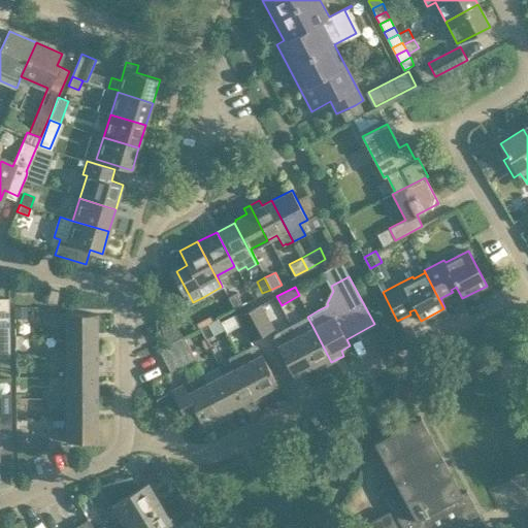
[(230,296),(235,308),(242,305),(237,293),(230,296)]
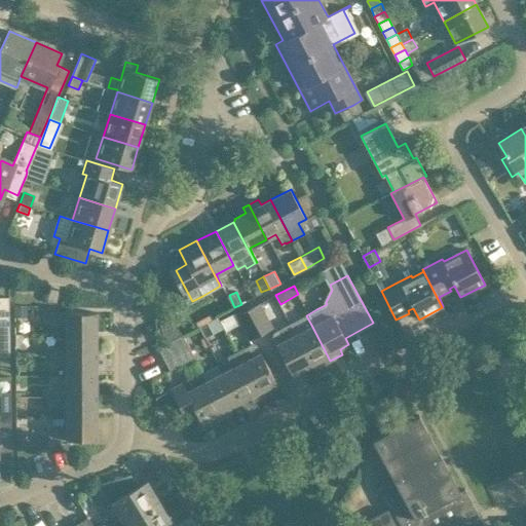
[(0,353),(10,354),(9,302),(0,302),(0,353)]
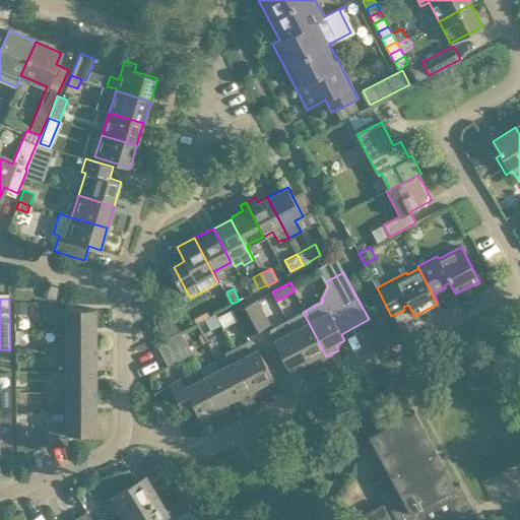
[(256,299),(243,306),(256,331),(269,324),(256,299)]
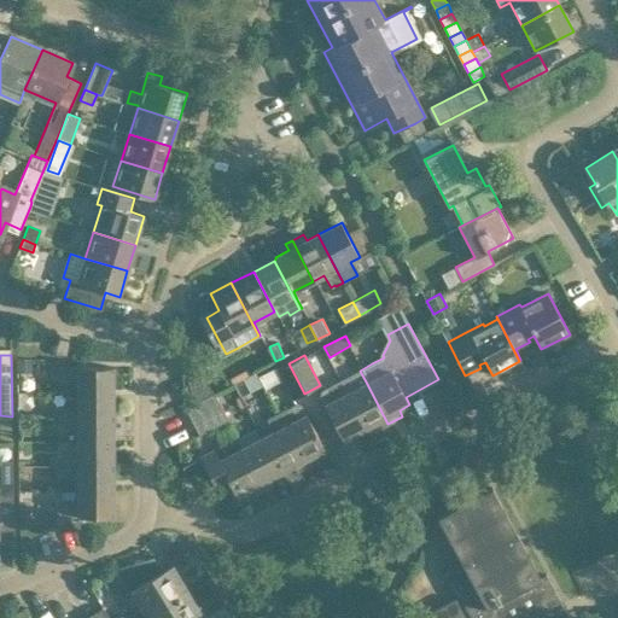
[(289,363),(277,371),(293,400),(304,394),(289,363)]
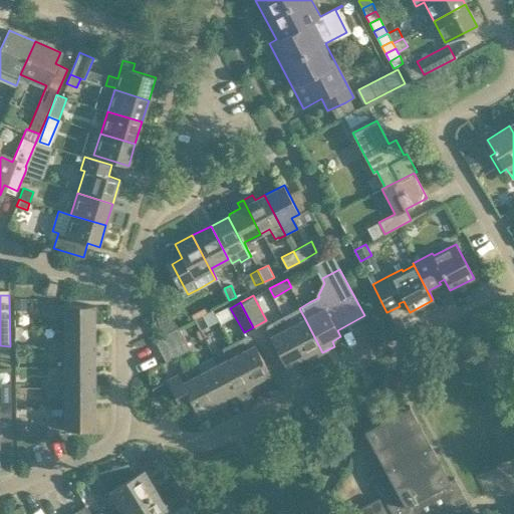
[(47,305),(47,314),(64,315),(64,325),(94,325),(94,305),(47,305)]
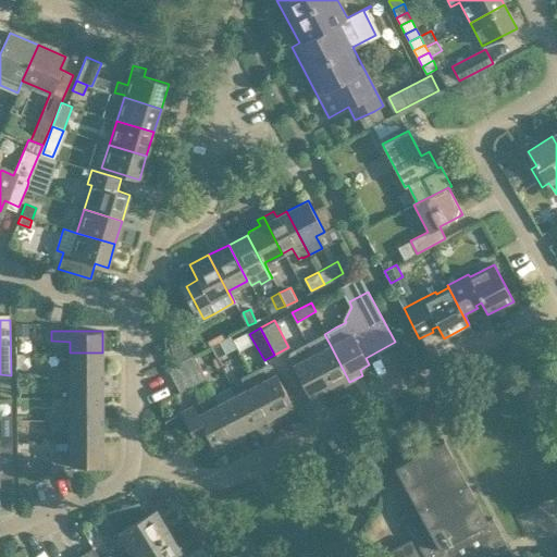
[(317,337),(306,344),(327,386),(330,385),(332,392),(349,382),(331,346),(324,334),(317,337)]
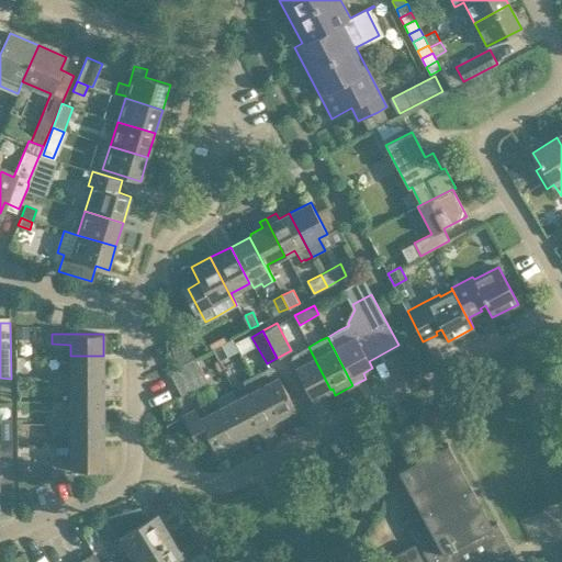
[(213,348),(220,361),(238,350),(233,338),(213,348)]
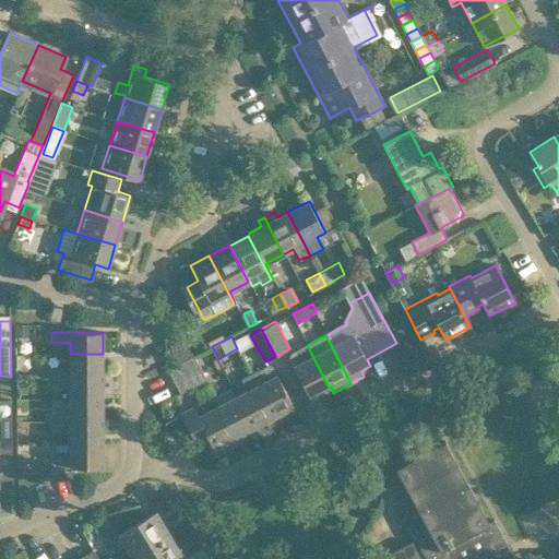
[(307,345),(290,353),(289,357),(310,397),(329,388),(307,345)]
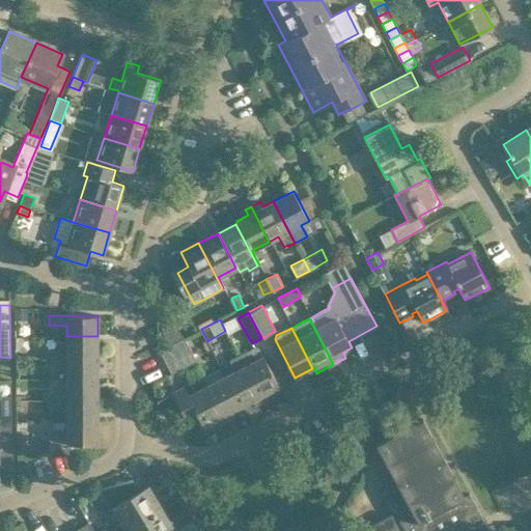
[(49,348),(50,358),(98,358),(98,336),(66,336),(66,350),(49,348)]
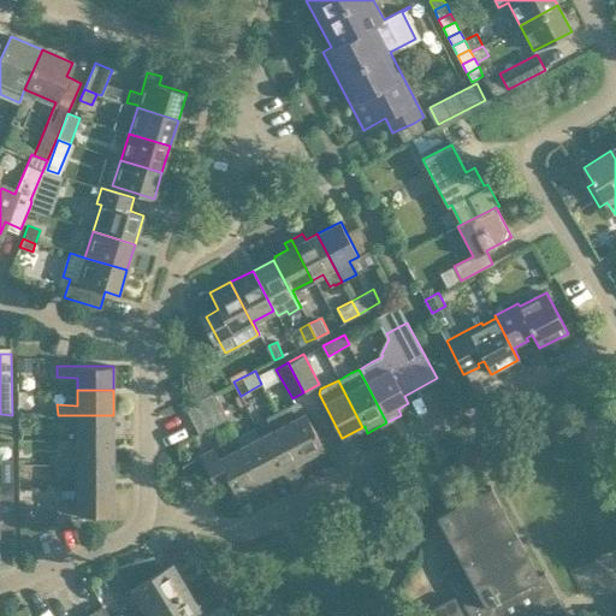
[(185,407),(191,420),(219,407),(212,392),(185,407)]
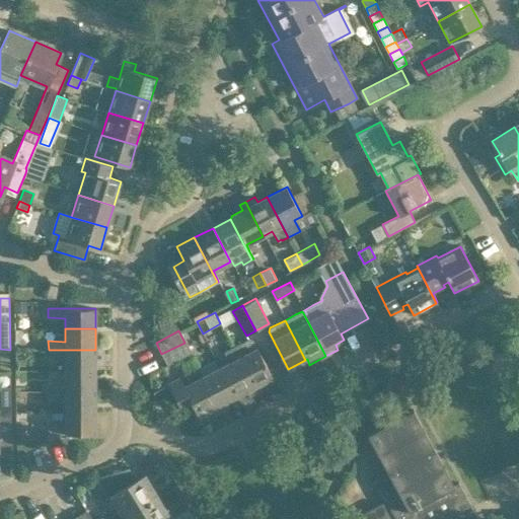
[(249,339),(231,349),(254,393),(267,387),(264,382),(273,377),(253,340),(249,339)]
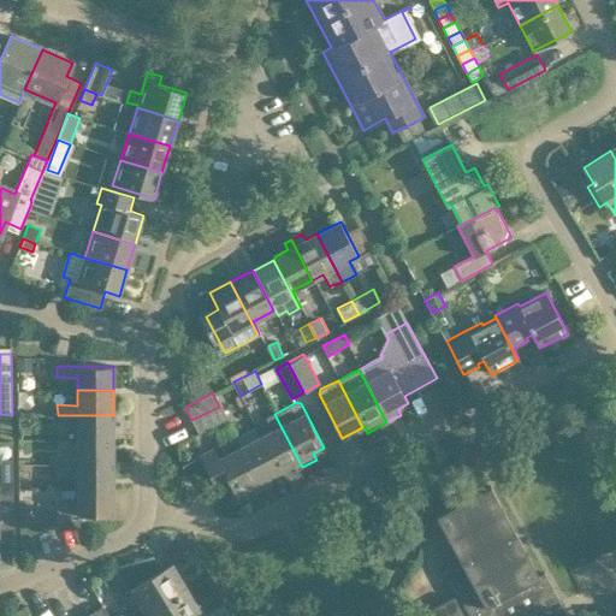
[(219,407),(191,420),(199,434),(226,420),(219,407)]
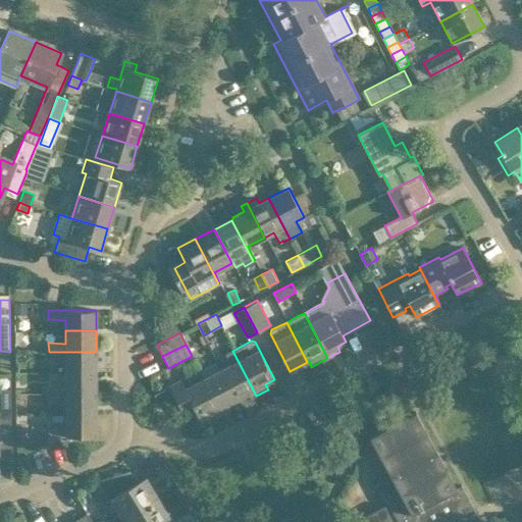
[(229,365),(219,370),(235,401),(248,394),(251,399),(256,396),(232,351),(224,355),(229,365)]
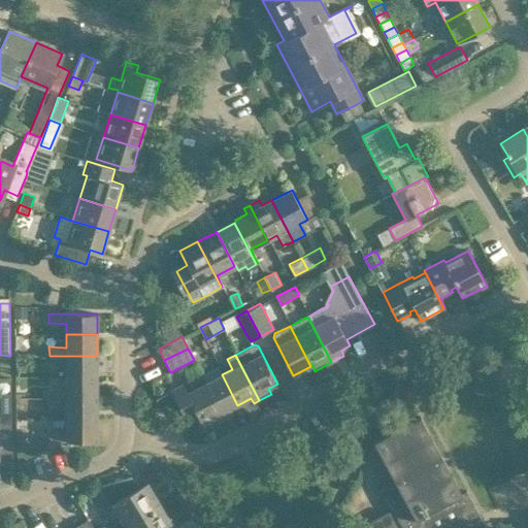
[(97,356),(50,356),(50,364),(66,365),(66,377),(97,377),(97,356)]
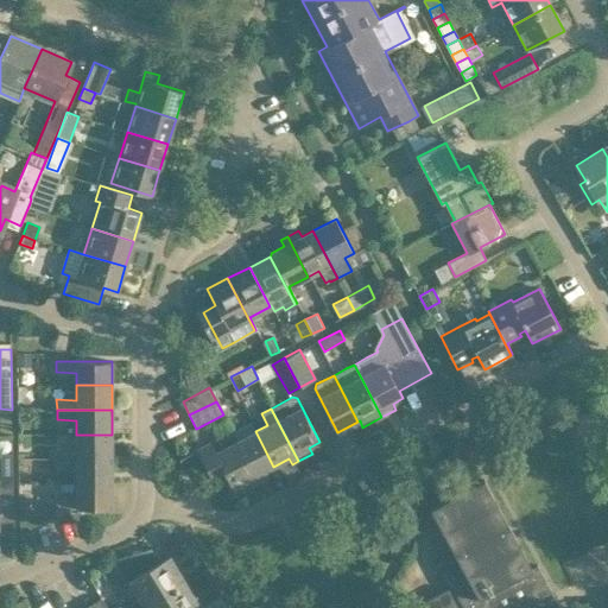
[(235,442),(234,443),(255,483),(266,477),(264,472),(273,467),(255,431),(235,442)]
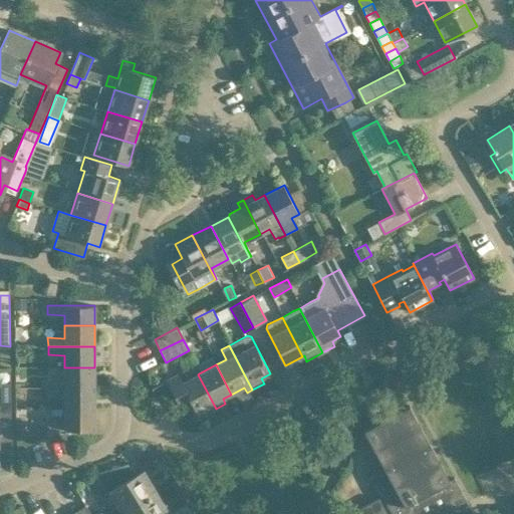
[(48,379),(48,388),(94,388),(94,367),(64,367),(64,379),(48,378),(48,379)]
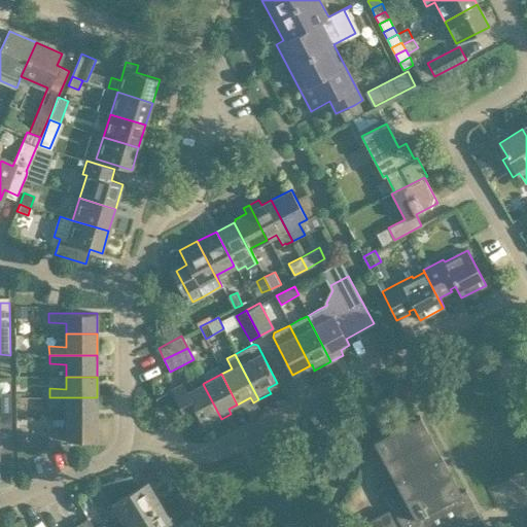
[(203,384),(187,392),(184,388),(173,394),(183,415),(186,413),(187,416),(192,413),(201,430),(221,419),(203,384)]
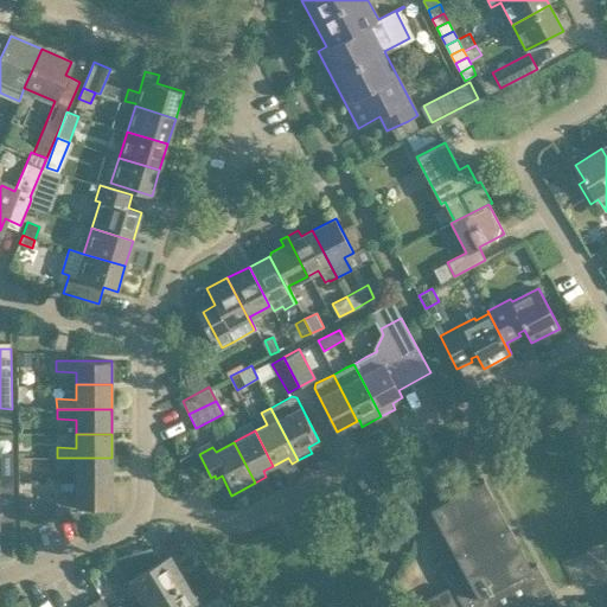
[(0,512),(13,512),(12,453),(0,452),(0,512)]
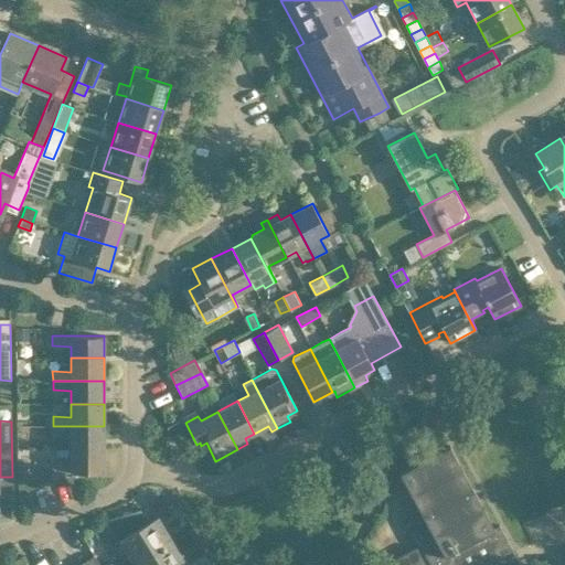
[(104,426),(53,426),(53,435),(71,435),(71,449),(104,449),(104,426)]
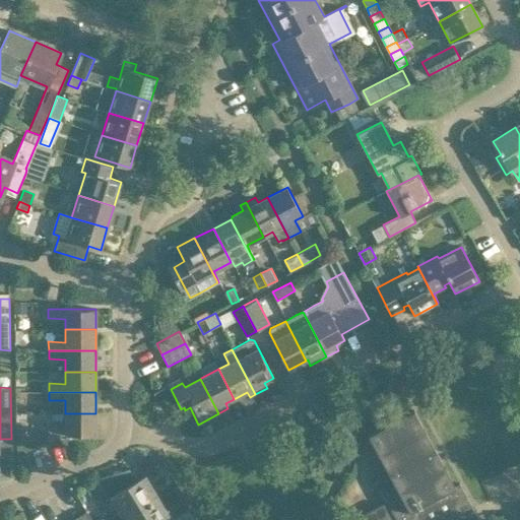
[(414,410),(368,435),(388,473),(375,480),(396,519),(479,519),(459,483),(455,485),(414,410)]
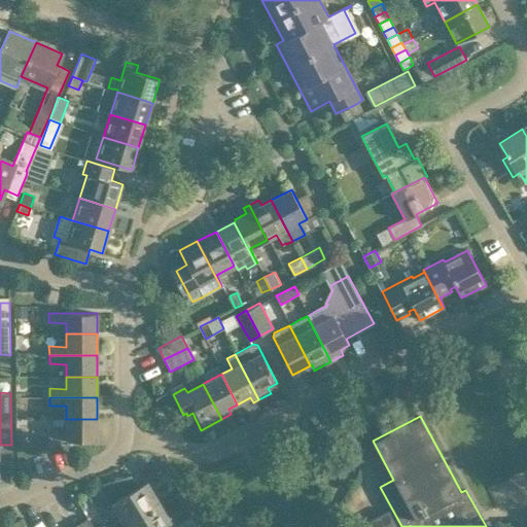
[(66,419),(66,431),(48,431),(48,440),(97,440),(97,419),(66,419)]
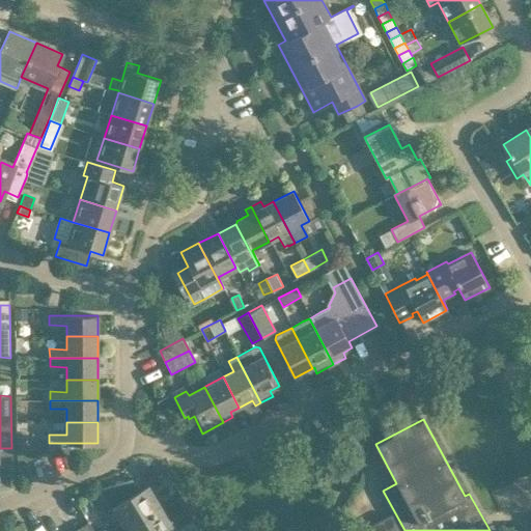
[(98,490),(110,510),(113,508),(122,523),(115,528),(116,530),(123,530),(127,530),(162,508),(148,485),(139,491),(132,478),(98,490)]
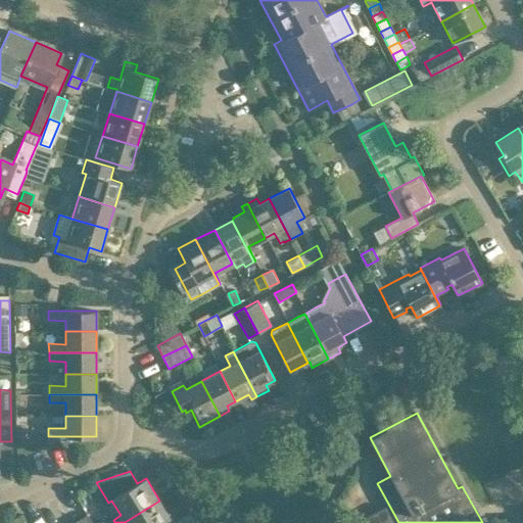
[(173,522),(159,501),(125,522),(173,522)]
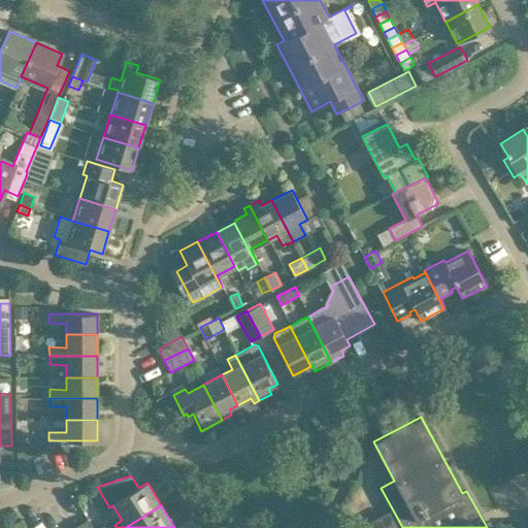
[(398,527),(389,510),(356,527),(398,527)]
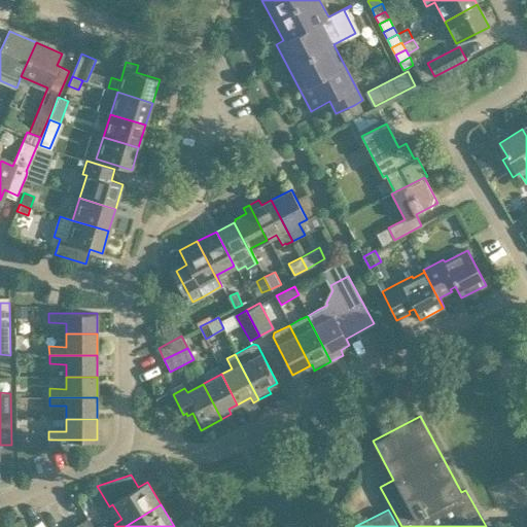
[(93,526),(88,518),(76,525),(76,526),(93,526)]
